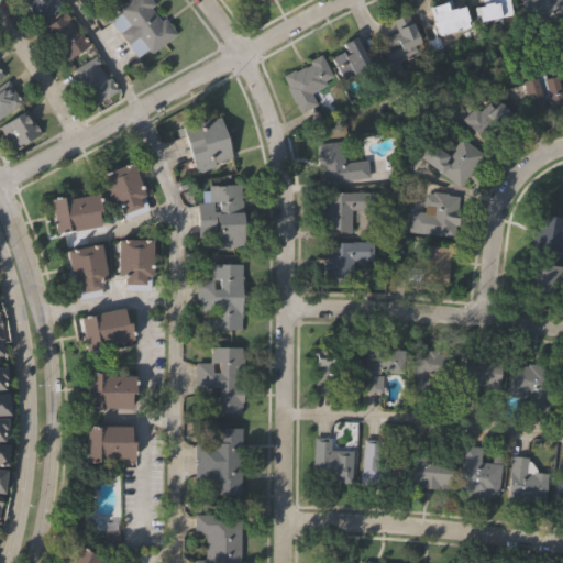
[(40,23),(22,0),(54,0),(61,8),(40,23)]
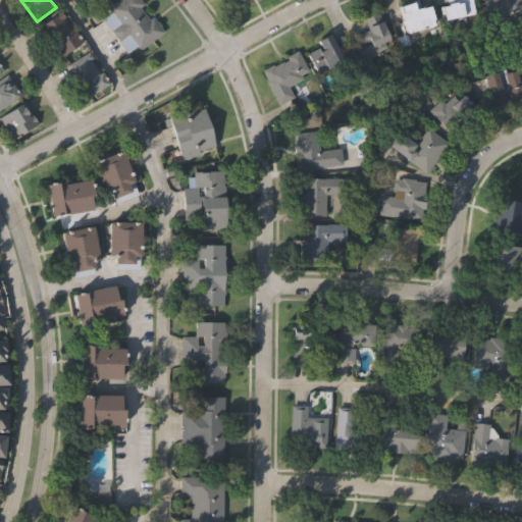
[(109,6),(116,0),(143,0),(145,2),(141,5),(150,17),(154,15),(164,29),(141,47),(138,43),(128,50),(103,17),(112,9),(109,6)]
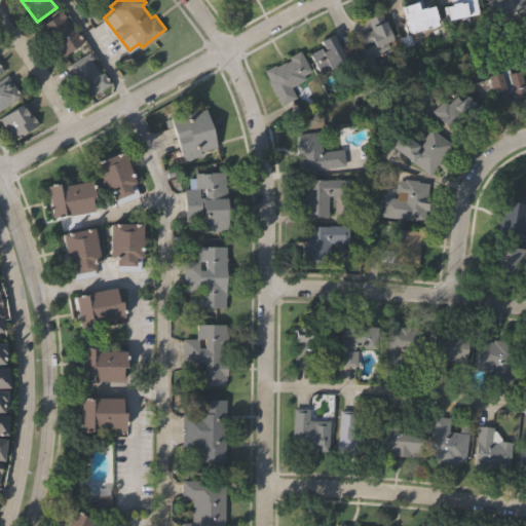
[(446,23),(440,0),(477,0),(480,15),(446,23)]
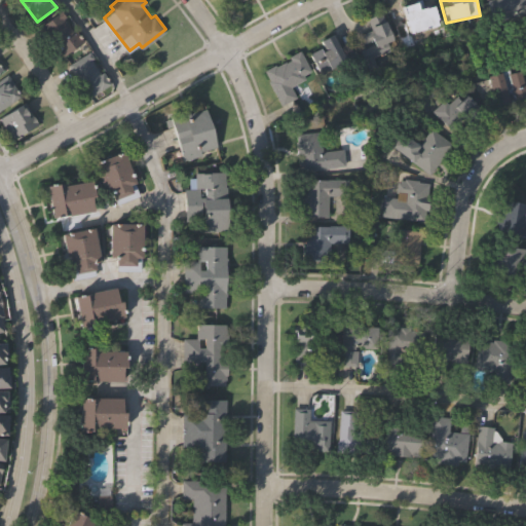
[(524,0),(525,6),(525,13),(495,24),(488,2),(495,0),(524,0)]
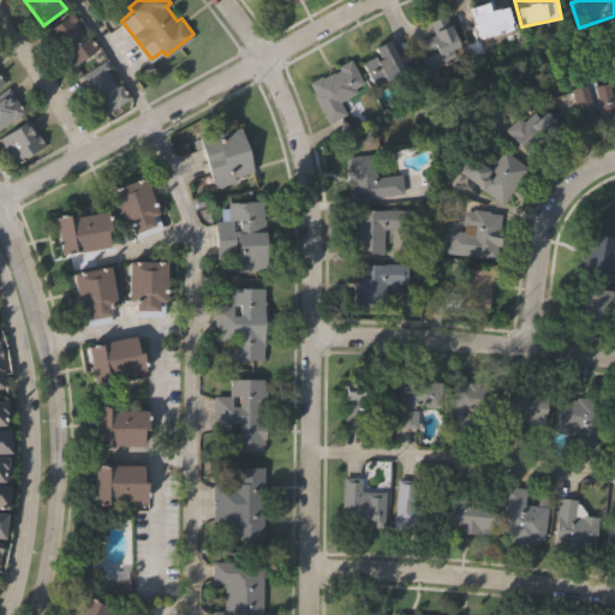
[(511,31),(478,40),(471,16),(505,7),(511,31)]
